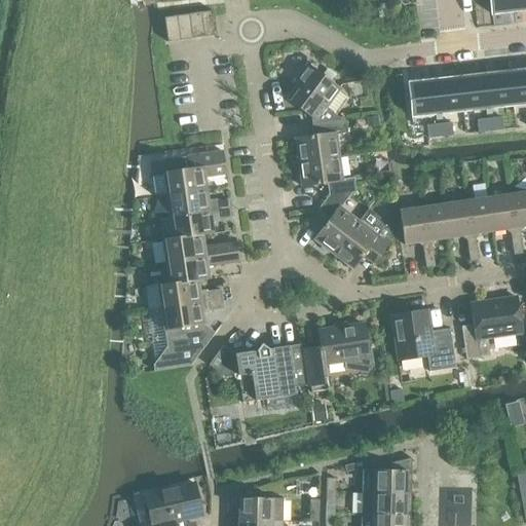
[(515,0),(489,0),(490,12),(516,9),(515,0)]
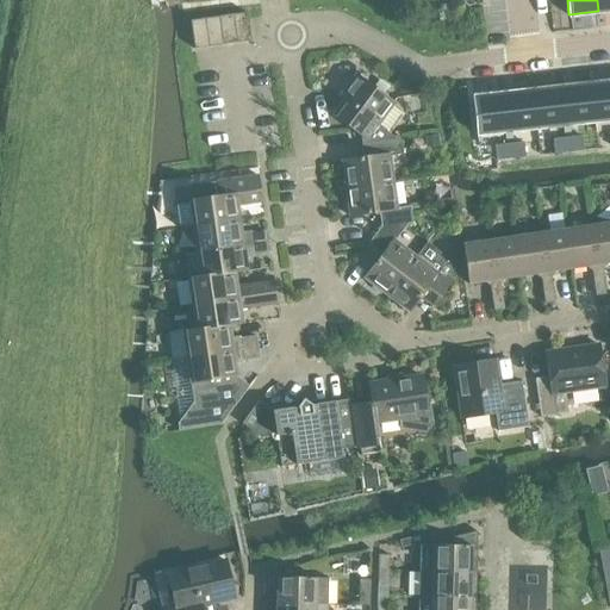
[(609,0),(597,0),(598,11),(609,8),(609,0)]
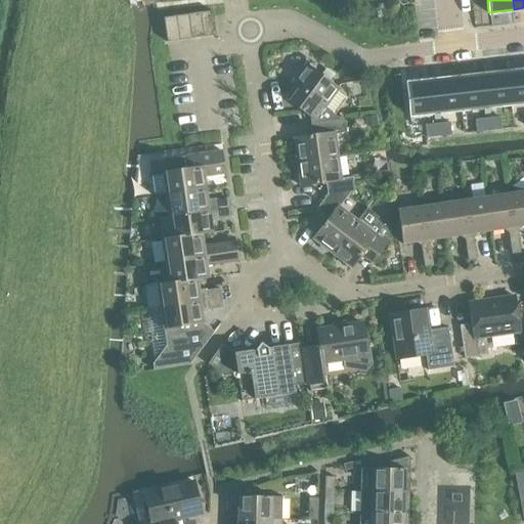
[(215,35),(212,10),(199,12),(203,37),(215,35)]
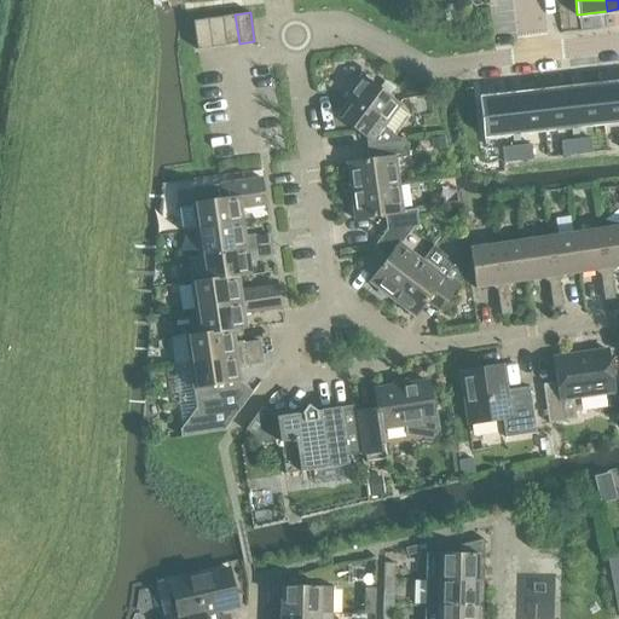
[(235,15),(221,17),(225,46),(239,44),(235,15)]
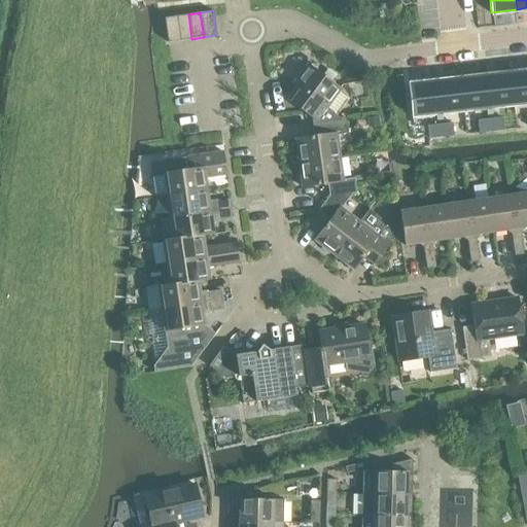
[(188,14),(176,16),(180,40),(191,39),(188,14)]
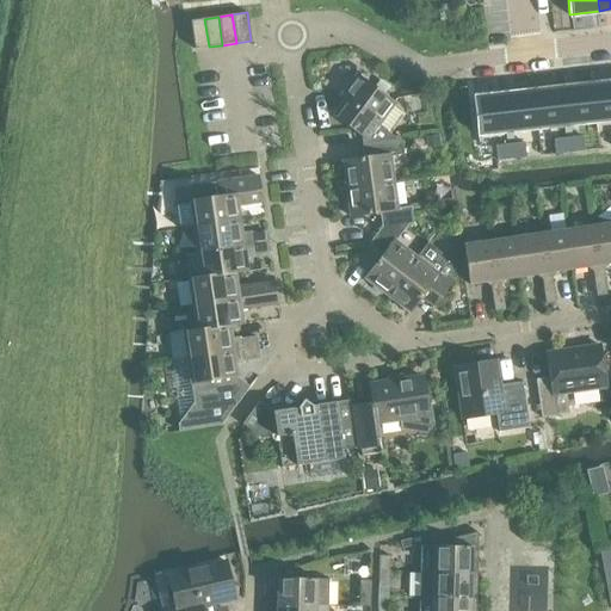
[(195,49),(209,47),(204,19),(190,20),(195,49)]
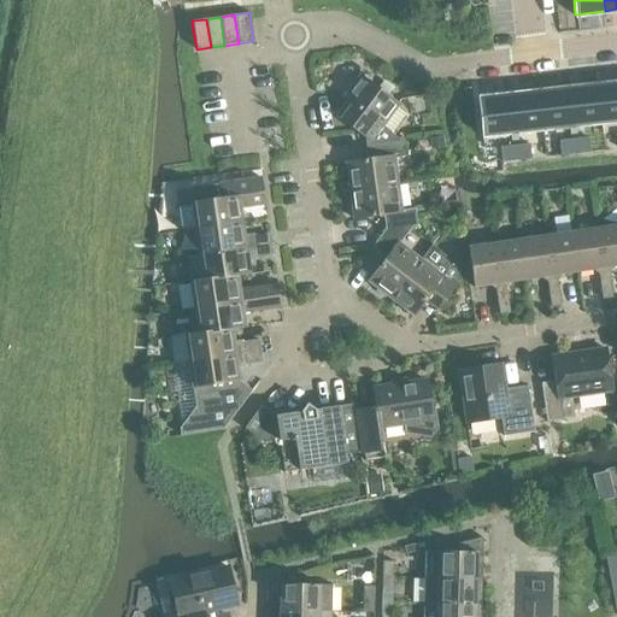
[(335,116),(374,145),(386,129),(382,127),(399,104),(359,75),(342,99),(346,101),(335,116)]
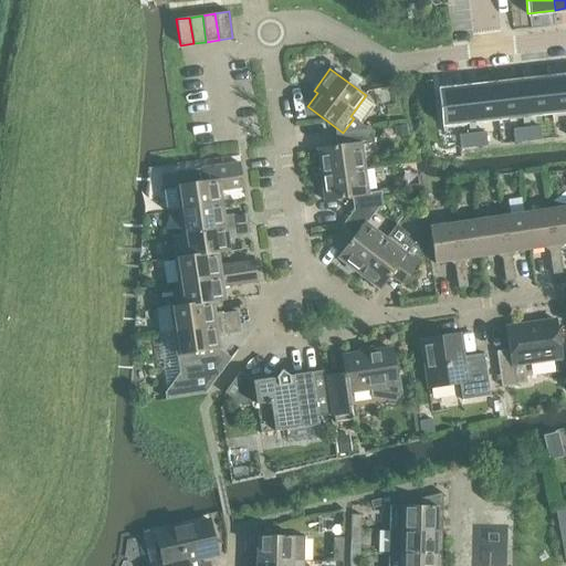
[(565,77),(548,80),(552,113),(565,111),(565,77)]
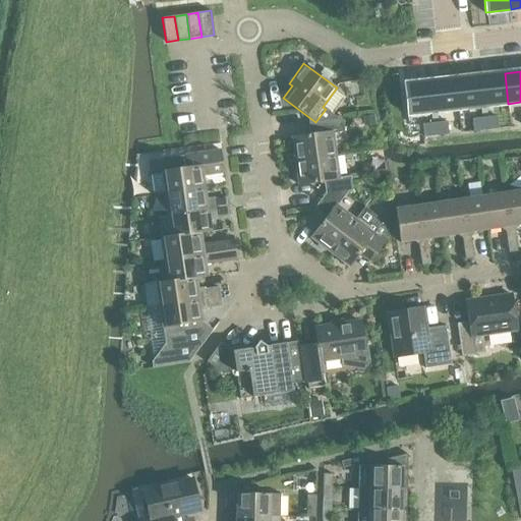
[(483,107),(508,104),(505,73),(479,76),(483,107)]
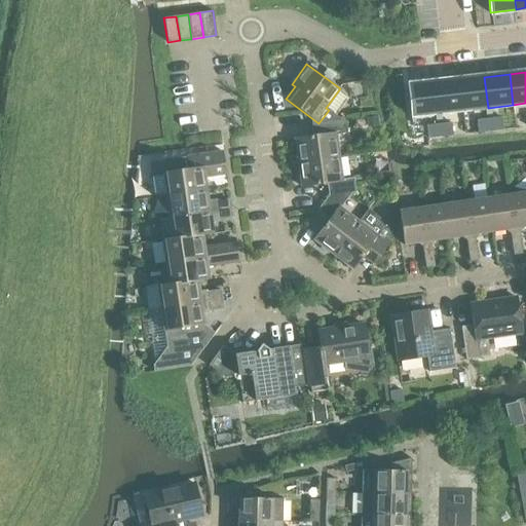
[(484,77),(459,80),(462,110),(475,109),(478,133),(490,132),(489,118),(488,108),(484,77)]
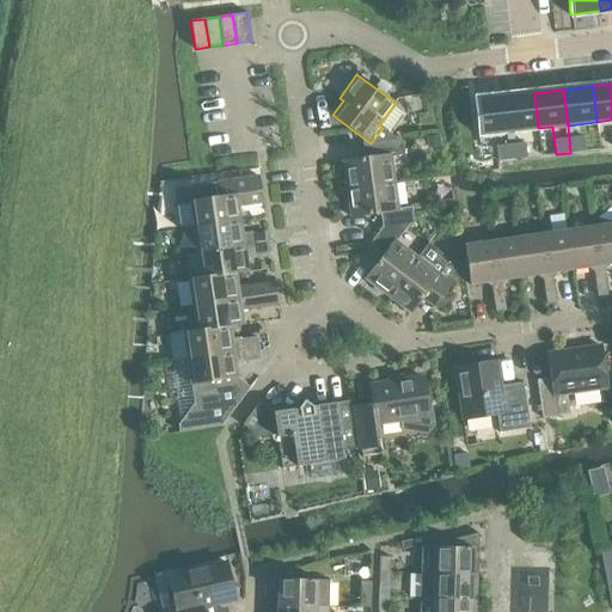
[(524,130),(538,128),(534,93),(505,97),(508,132),(509,132),(510,144),(509,144),(512,159),(527,158),(524,130)]
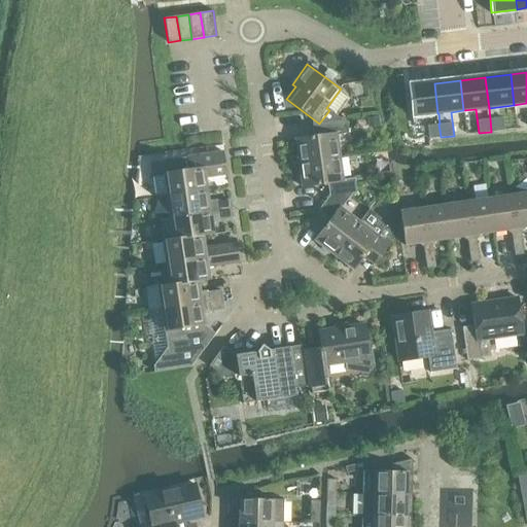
[(413,116),(437,113),(434,83),(409,85),(413,116)]
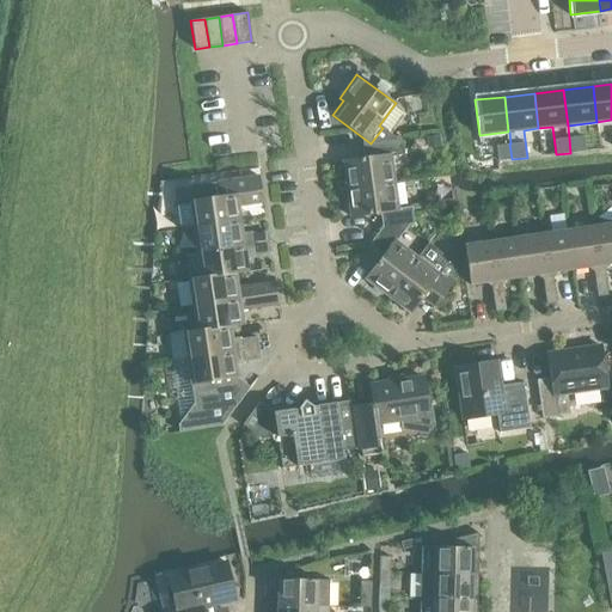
[(372,157),(342,161),(347,189),(393,183),(390,157),(404,154),(402,138),(396,138),(383,128),(371,144),(372,157)]
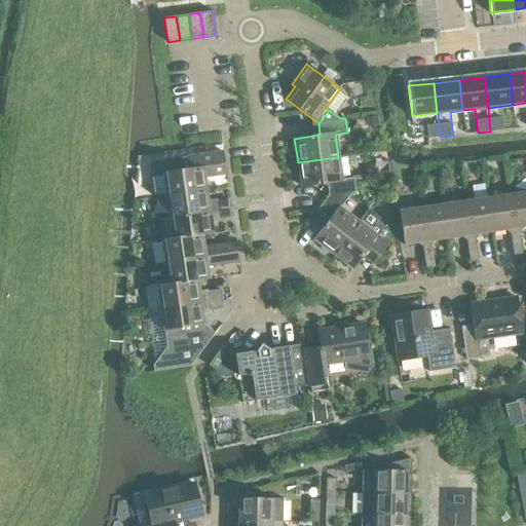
[(377,116),(367,117),(368,126),(378,124),(377,116)]
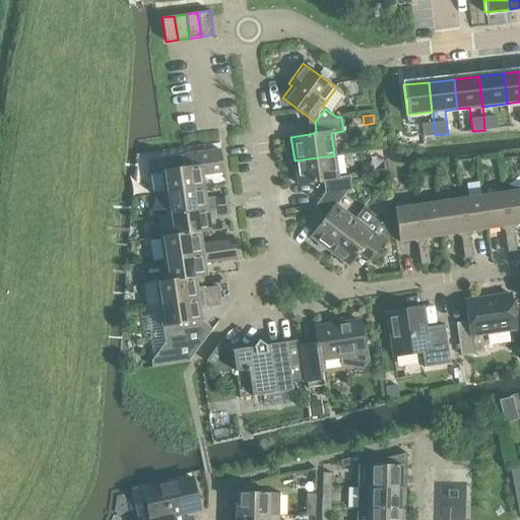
[(497,128),(496,116),(483,117),(484,130),(497,128)]
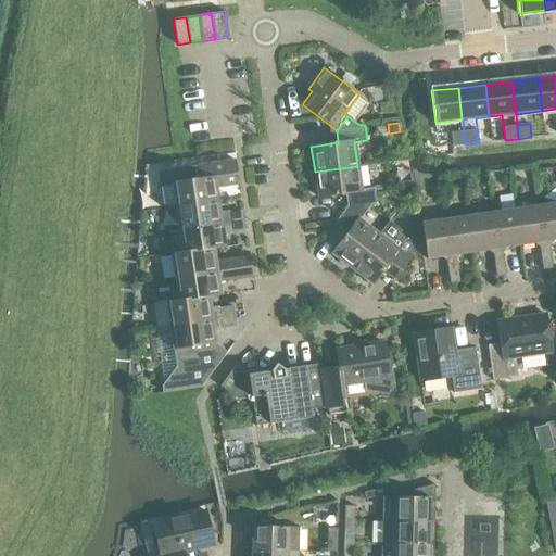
[(452,146),(465,144),(463,130),(451,133),(452,146)]
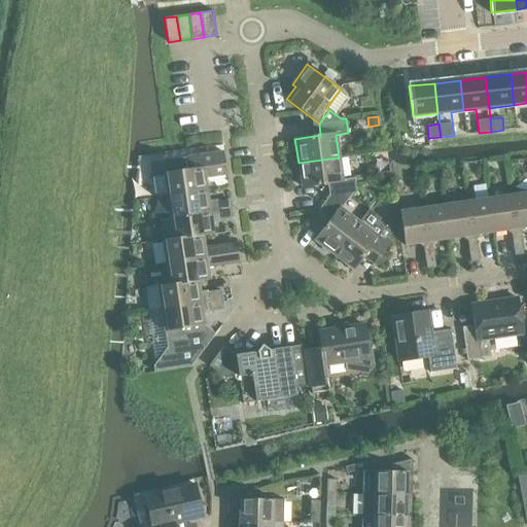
[(154,198),(167,196),(206,190),(204,177),(226,174),(223,151),(149,163),(154,198)]
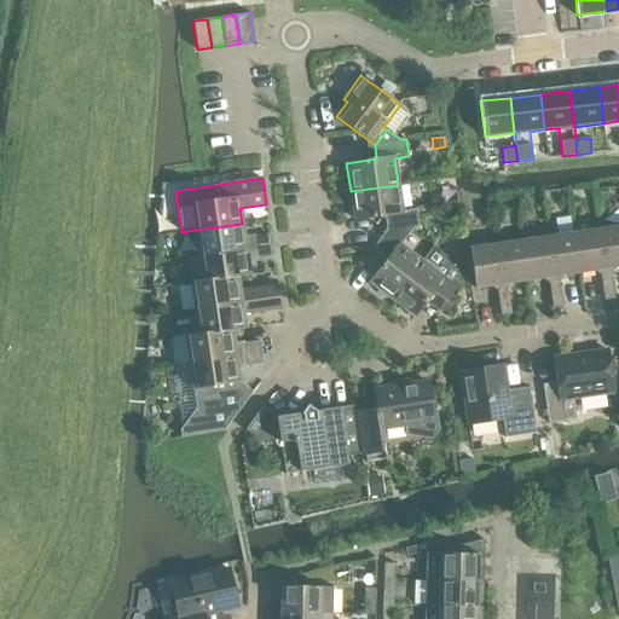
[(385,215),(387,230),(414,227),(418,226),(416,209),(401,210),(398,185),(351,191),(354,220),(385,215)]
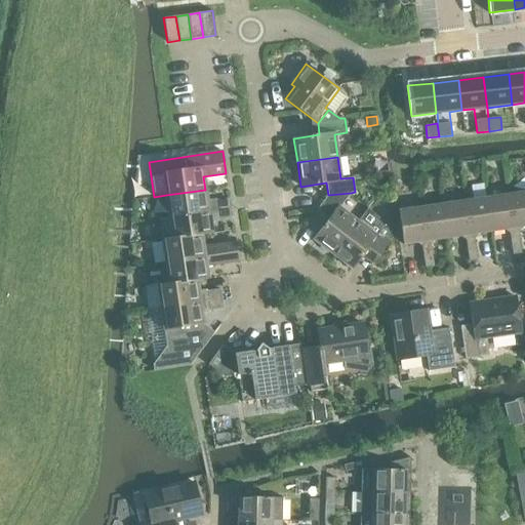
[(207,201),(205,190),(166,195),(169,216),(231,207),(229,198),(207,201)]
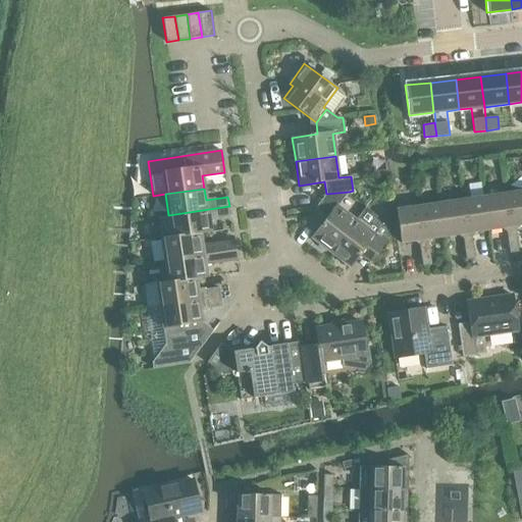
[(521,190),(505,193),(510,226),(506,227),(507,240),(516,239),(514,226),(521,224),(521,190)]
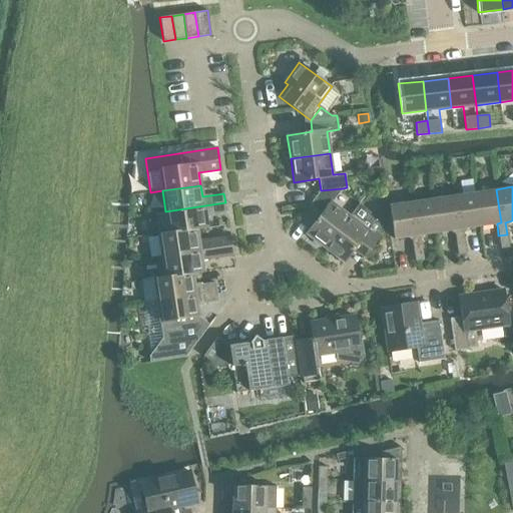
[(306,232),(325,247),(349,215),(332,202),(343,188),(321,190),(310,204),(321,213),(306,232)]
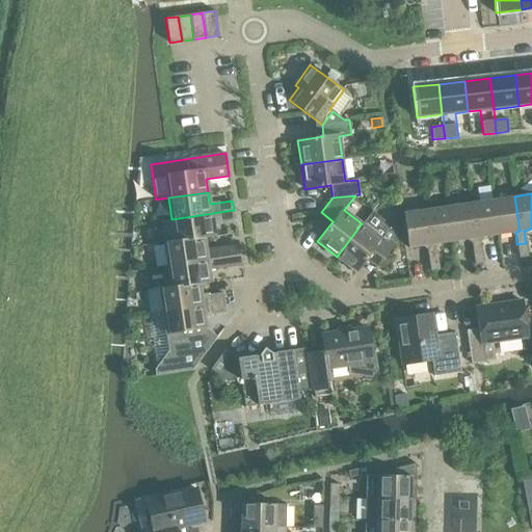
[(514,196),(493,200),(498,234),(515,232),(520,231),(514,196)]
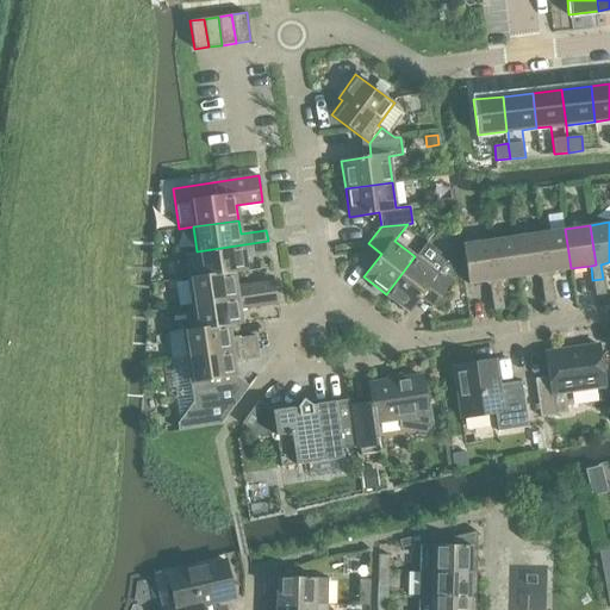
[(565,229),(539,234),(545,273),(540,273),(542,288),(547,287),(553,286),(551,272),(571,268),(565,229)]
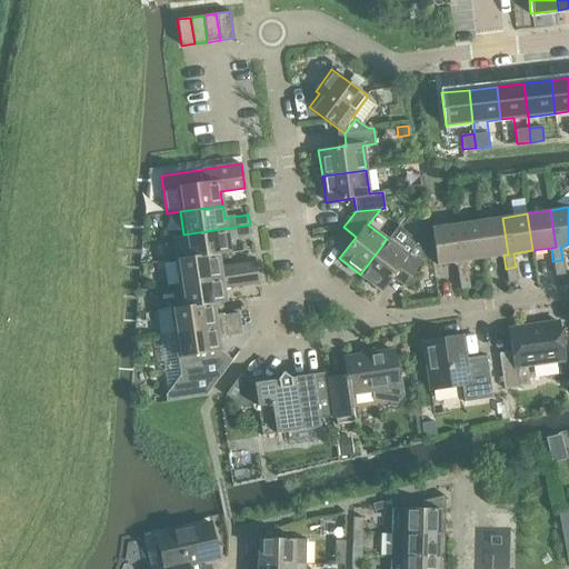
[(502,218),(479,221),(485,258),(503,255),(508,255),(502,218)]
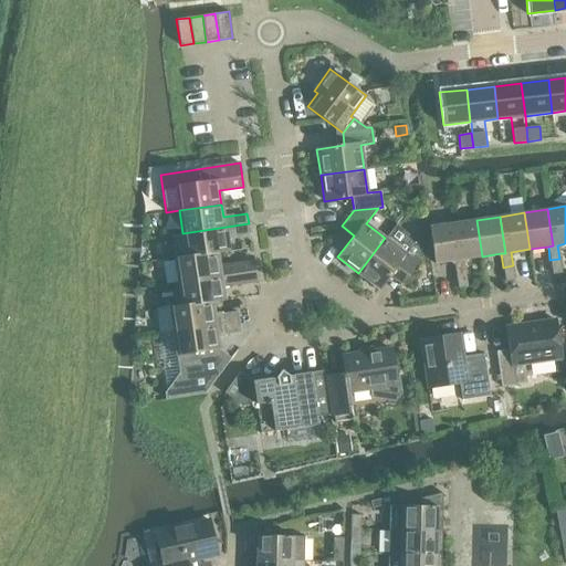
[(477,220),(453,223),(459,260),(453,261),(456,274),(465,273),(463,259),(482,257),(477,220)]
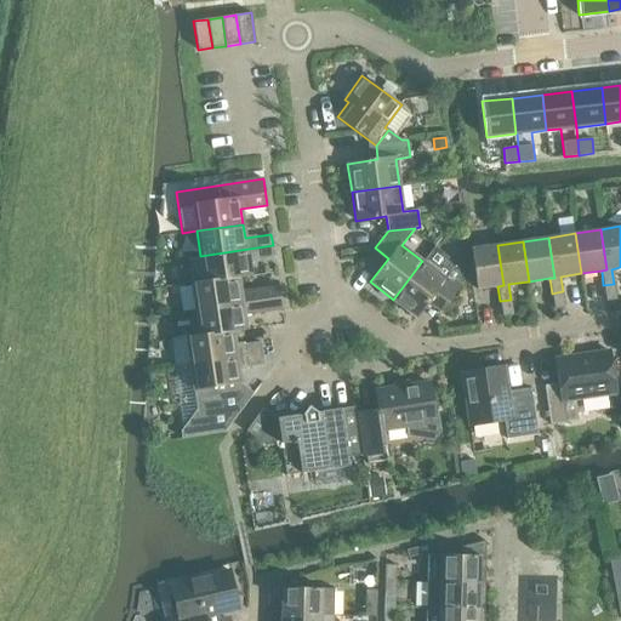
[(274,257),(273,245),(200,256),(204,280),(237,277),(237,278),(252,275),(250,260),(274,257)]
